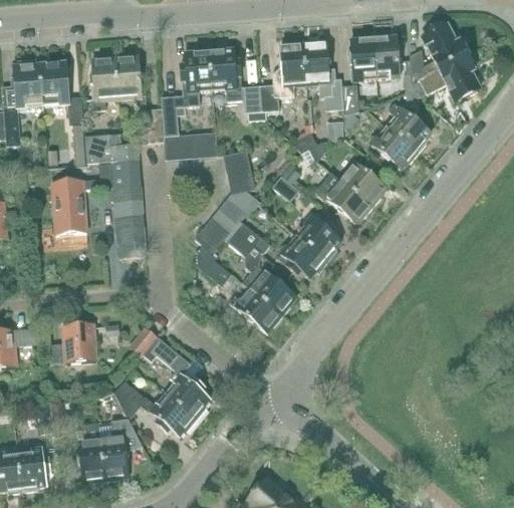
[(456,41),(455,39),(447,23),(422,36),(435,61),(424,67),(422,49),(410,54),(412,81),(470,52),(464,40),(461,41),(460,39),(456,41)]
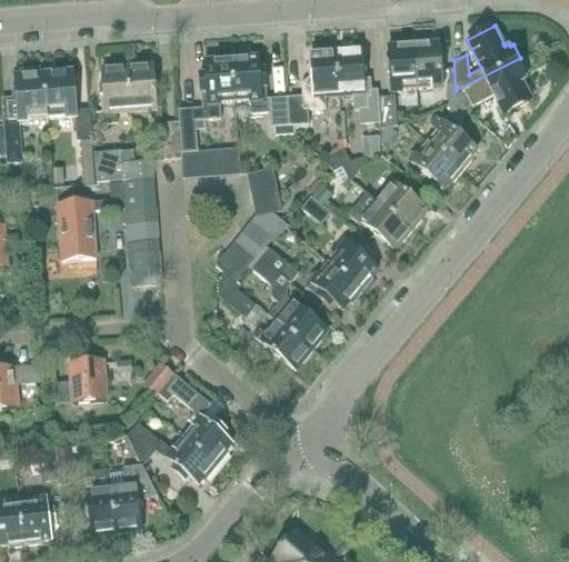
[(439,41),(428,41),(428,39),(413,40),(417,87),(442,84),(441,69),(443,69),(442,57),(440,58),(439,41)]
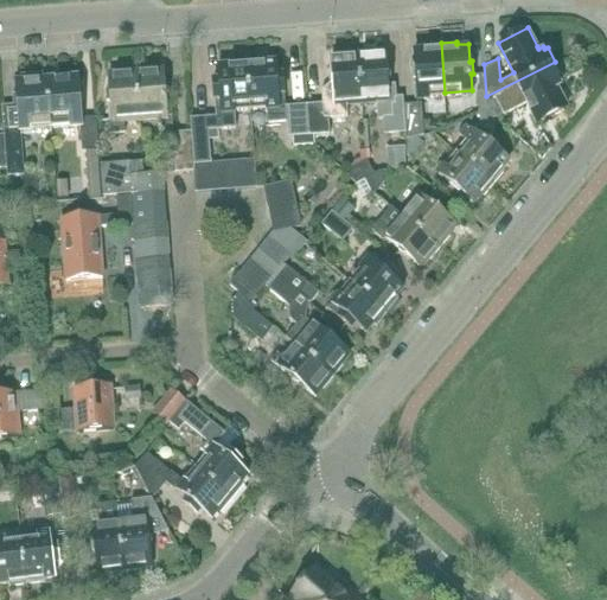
[(415,95),(445,93),(441,43),(425,44),(426,46),(414,48),(415,65),(413,65),(414,78),(416,77),(416,81),(414,81),(415,95)]
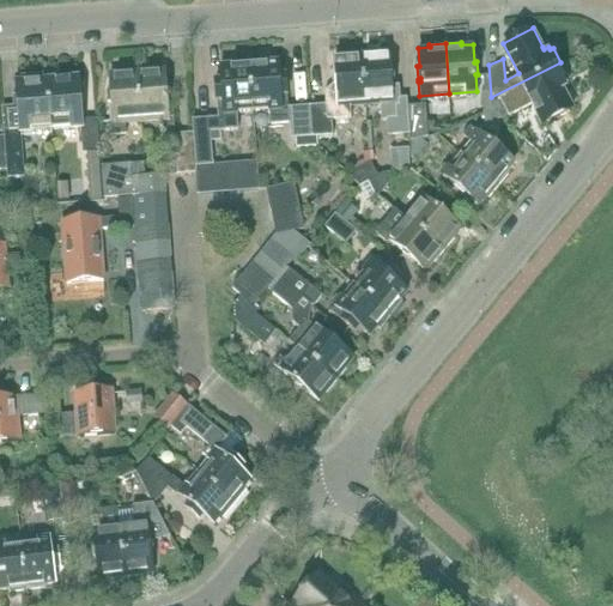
[(389,50),(377,52),(377,48),(362,49),(365,100),(382,98),(383,108),(393,107),(392,79),(394,77),(393,71),(390,70),(389,50)]
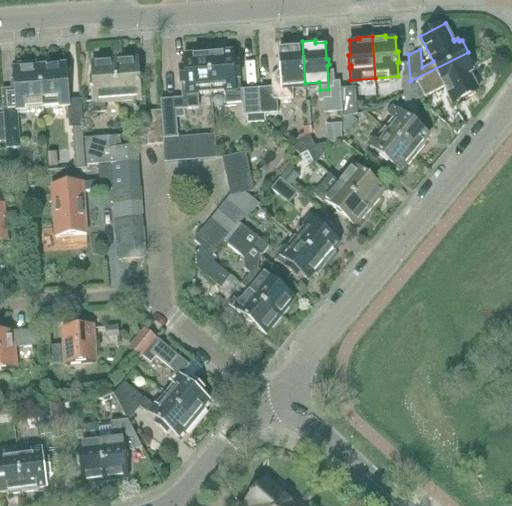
[(292,84),(305,83),(302,41),(289,42),(289,44),(279,45),(280,60),(278,63),(279,68),(277,71),(277,74),(272,74),(273,85),(260,86),(261,110),(277,109),(276,96),(293,95),(292,84)]
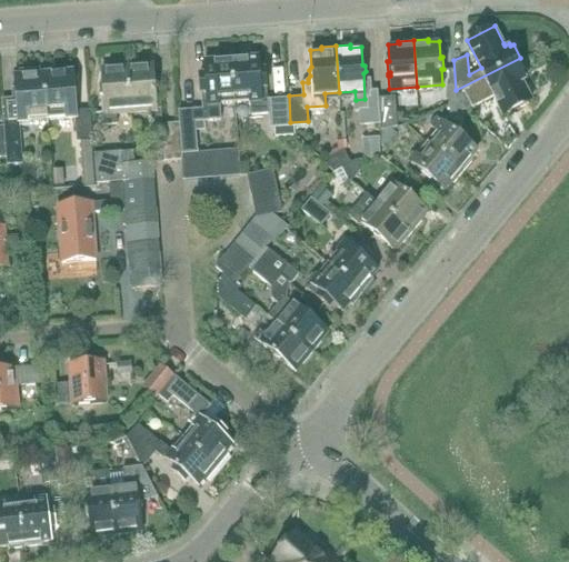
[(248,56),(248,53),(248,52),(231,53),(235,99),(252,98),(252,106),(262,106),(261,97),(268,97),(266,67),(259,68),(258,54),(248,56)]
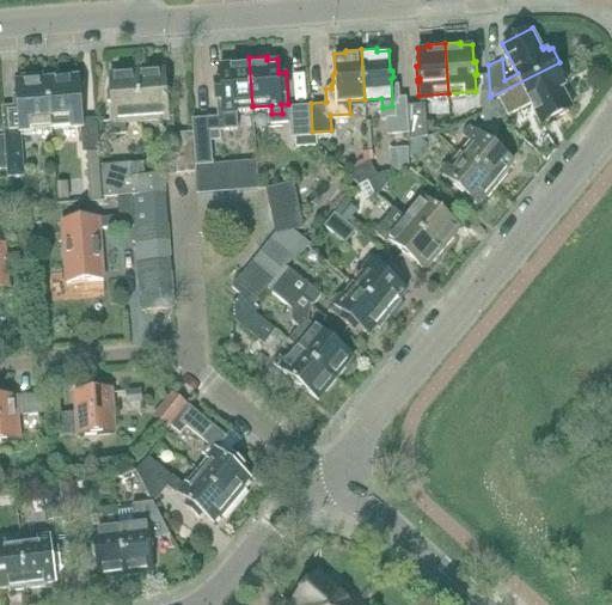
[(237,108),(252,107),(249,57),(231,59),(231,62),(220,62),(221,78),(215,78),(219,127),(238,124),(237,108)]
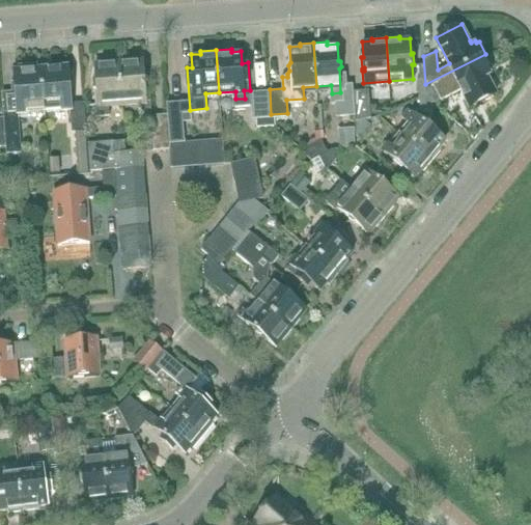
[(488,68),(492,66),(485,54),(425,84),(426,86),(431,85),(432,91),(456,79),(470,104),(496,90),(486,73),(490,71),(488,68)]
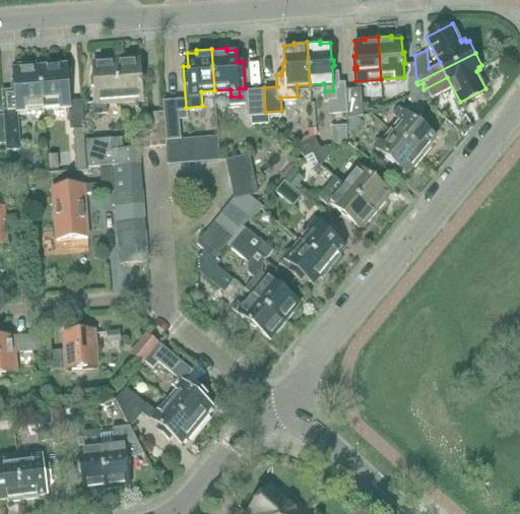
[(139,57),(130,58),(130,56),(117,57),(120,99),(135,98),(136,107),(149,107),(148,84),(142,85),(142,81),(144,79),(143,74),(141,73),(139,57)]
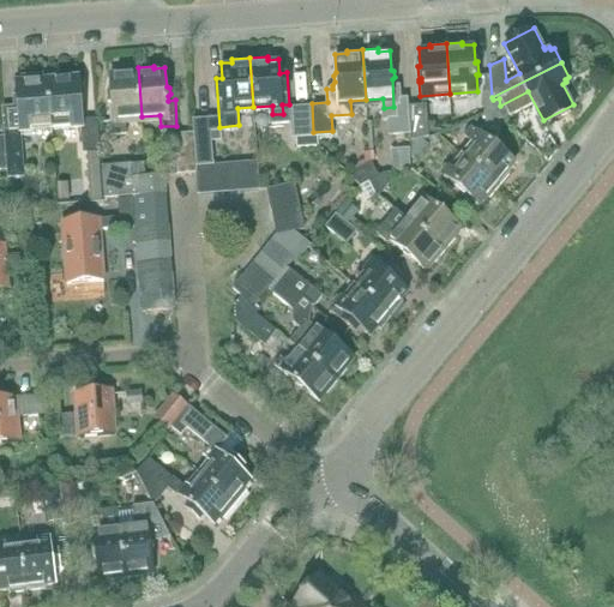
[(126,118),(142,116),(138,67),(121,68),(122,71),(109,71),(110,83),(107,83),(112,131),(127,130),(126,118)]
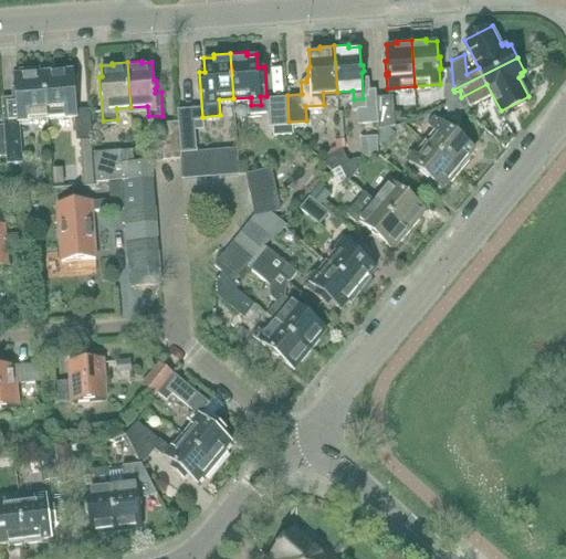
[(44,70),(40,71),(39,65),(20,66),(21,72),(16,72),(19,111),(3,112),(4,122),(0,122),(0,153),(7,153),(7,157),(22,155),(19,117),(46,115),(44,70)]
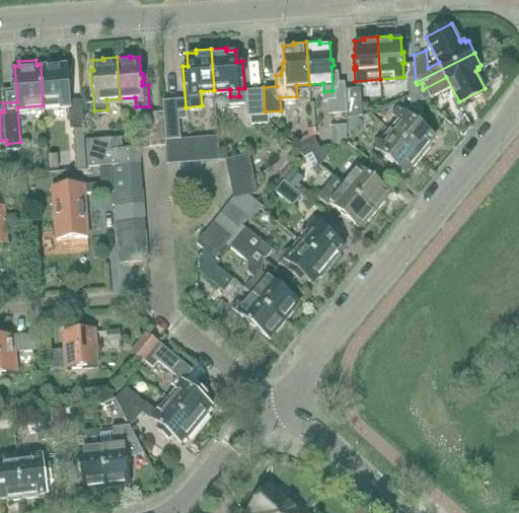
[(82,96),(69,97),(66,62),(41,64),(43,105),(69,103),(71,126),(84,125),(82,96)]
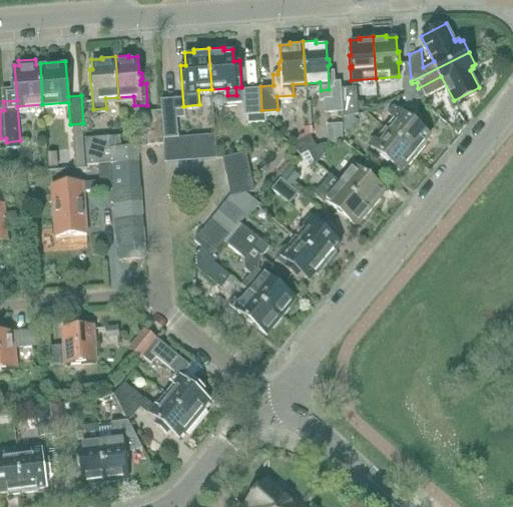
[(343,114),(359,111),(356,84),(341,85),(343,114)]
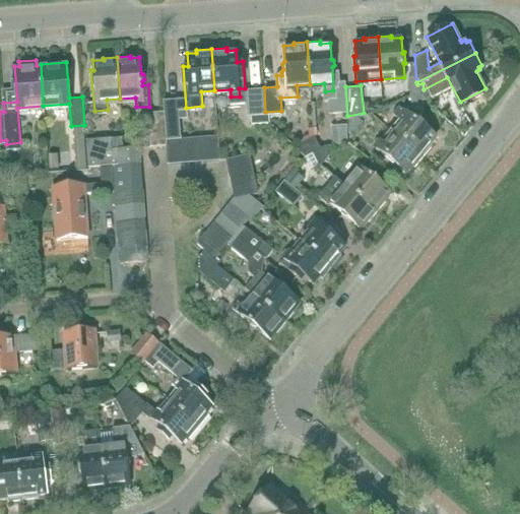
[(250,113),(265,112),(264,87),(249,88),(250,113)]
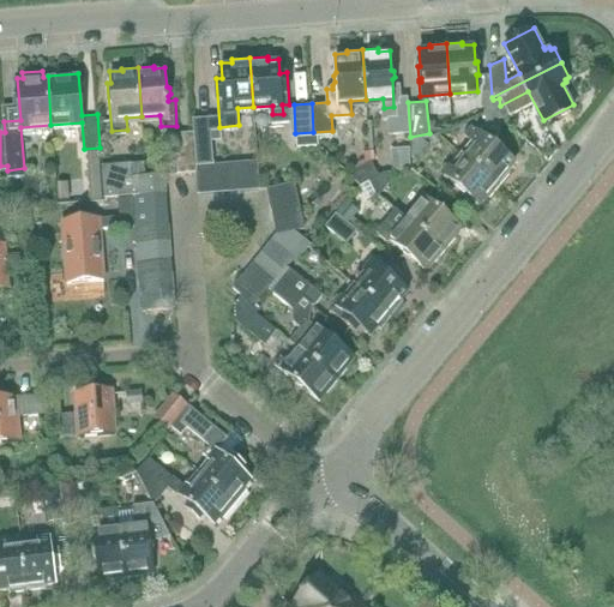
[(393,107),(384,108),(385,133),(408,133),(407,109),(395,109),(393,107)]
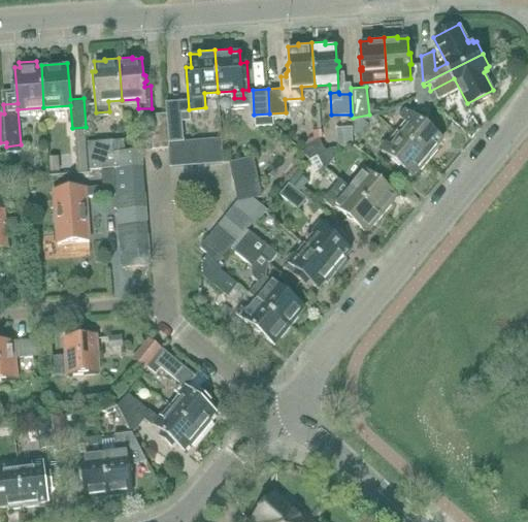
[(184,138),(183,127),(180,109),(166,110),(167,127),(168,139),(182,138),(184,138)]
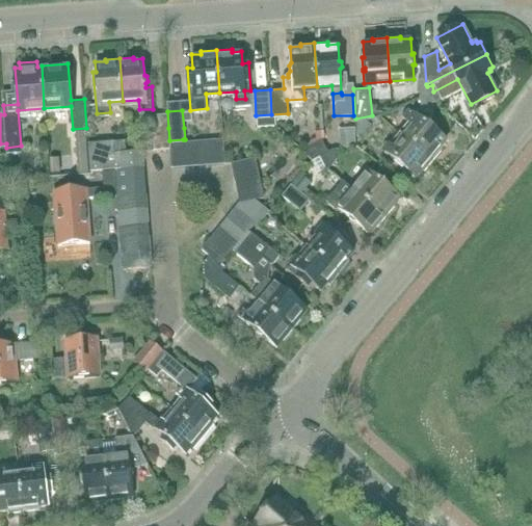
[(169,140),(168,128),(167,111),(152,112),(153,128),(154,147),(169,146),(169,140)]
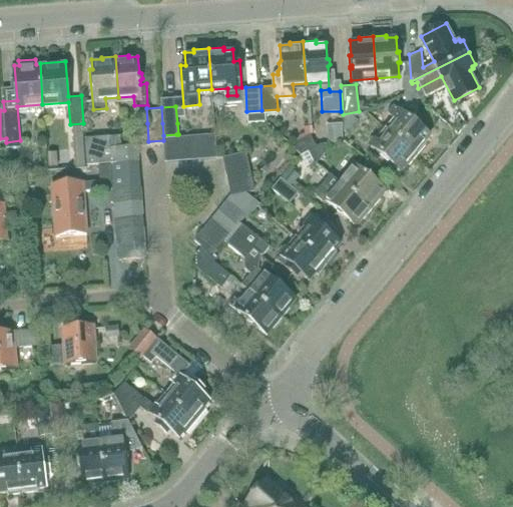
[(411,115),(410,116),(399,107),(385,125),(417,151),(425,141),(423,139),(430,132),(418,123),(419,121),(411,115)]
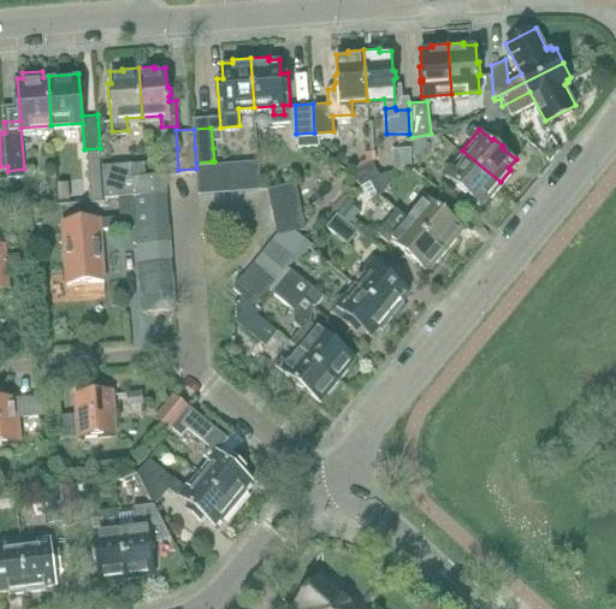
[(414,137),(413,137),(413,141),(414,148),(414,153),(416,158),(425,148),(430,142),(422,135),(414,137)]
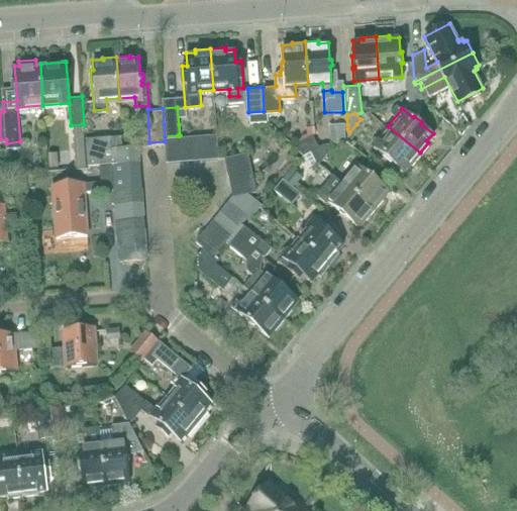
[(411,163),(420,152),(388,126),(373,144),(384,154),(382,155),(390,162),(392,160),(403,169),(409,162),(411,163)]
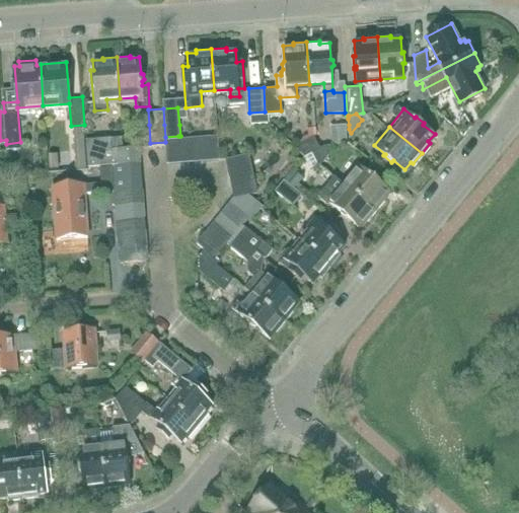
[(206,157),(219,156),(217,133),(204,134),(206,157)]
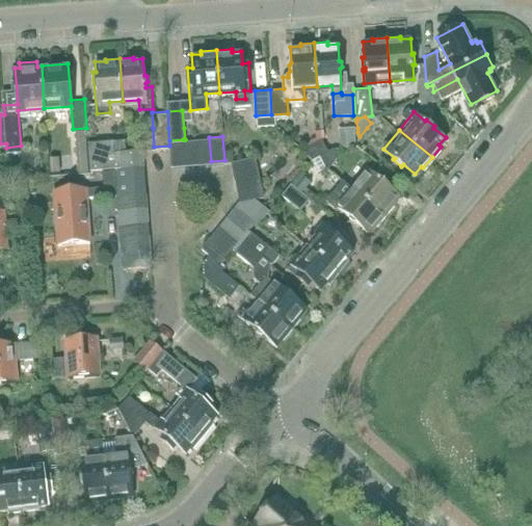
[(198,162),(211,161),(209,137),(196,138),(198,162)]
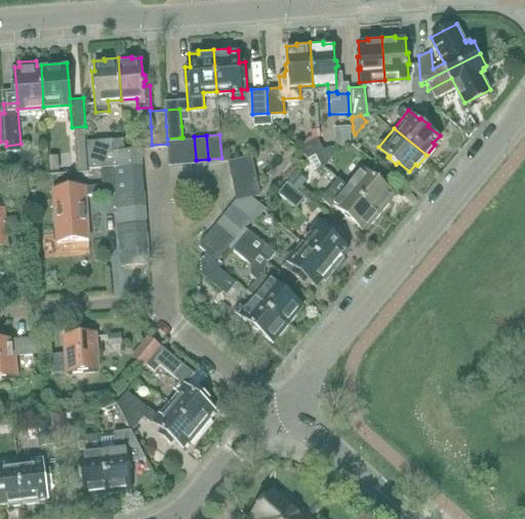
[(317,135),(309,140),(314,149),(322,147),(321,146),(317,135)]
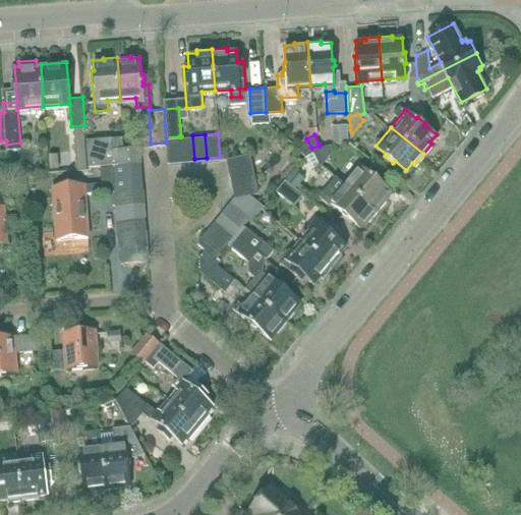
[(181,160),(194,159),(192,135),(181,136),(179,136),(181,160)]
